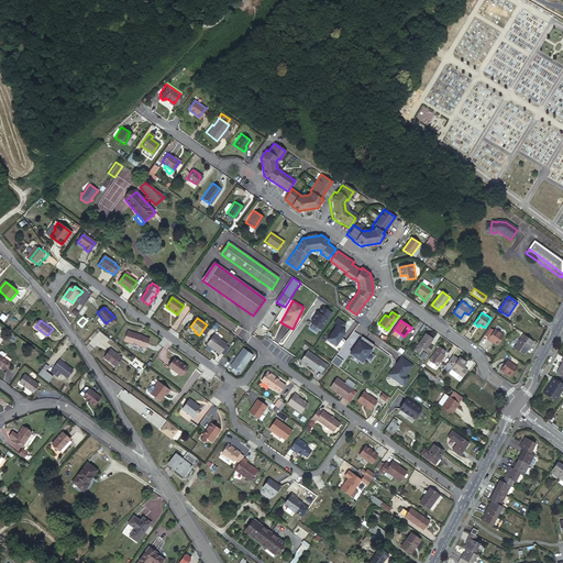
[(504,335),(495,329),(487,340),(492,342),(492,341),(497,345),(504,335)]
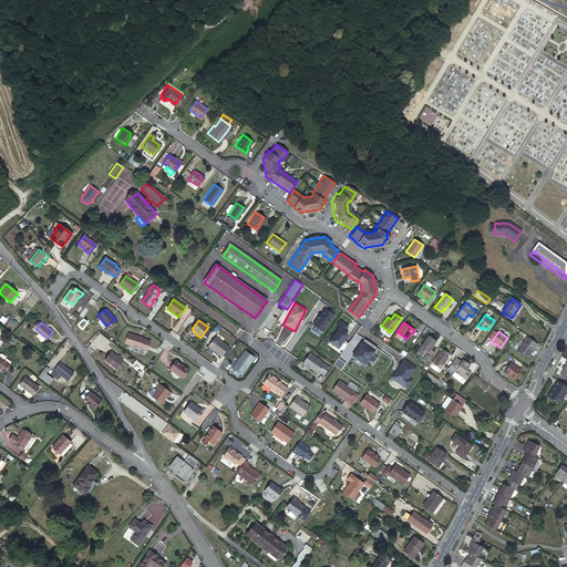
[(130,332),(126,342),(148,350),(151,340),(144,338),(144,337),(130,332)]
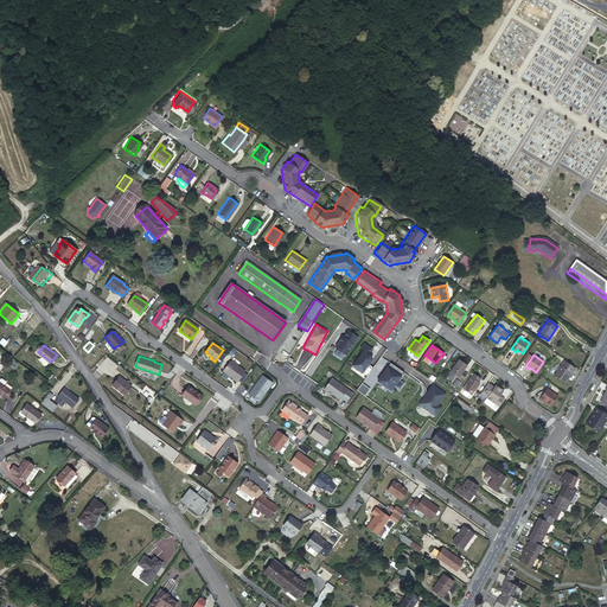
[(455,374),(462,379),(467,372),(464,370),(468,364),(460,358),(451,370),(447,375),(452,378),(455,374)]
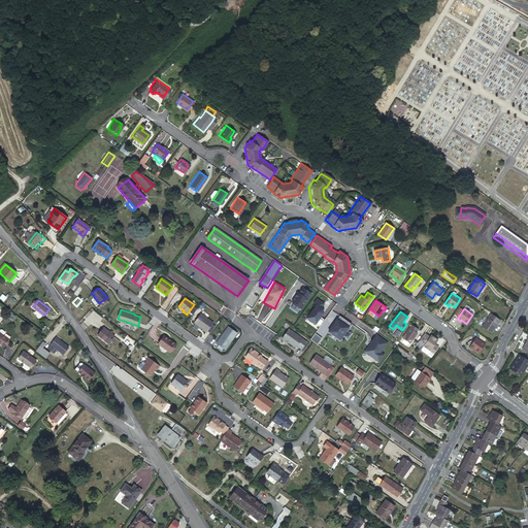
[(491,314),(488,318),(498,325),(500,321),(491,314)]
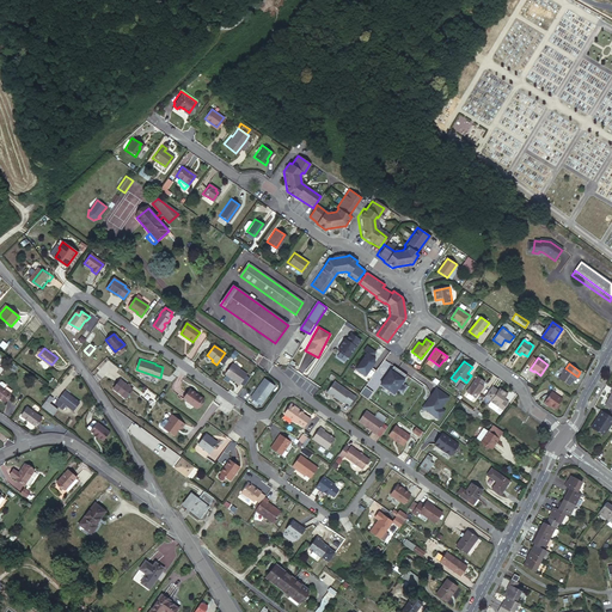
[(233,365),(226,375),(236,381),(234,383),(239,385),(239,384),(245,375),(246,374),(233,365)]
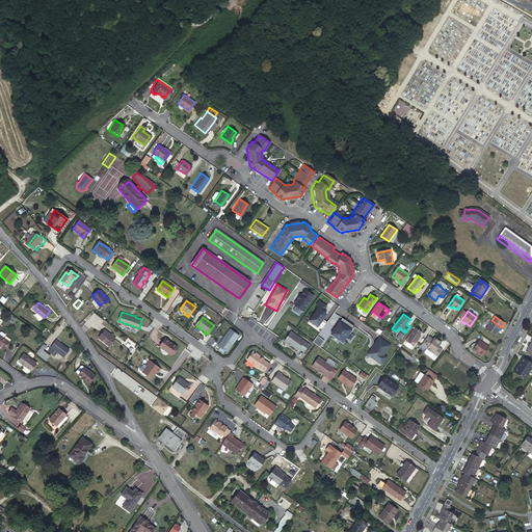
[(330,334),(344,341),(352,325),(339,318),(330,334)]
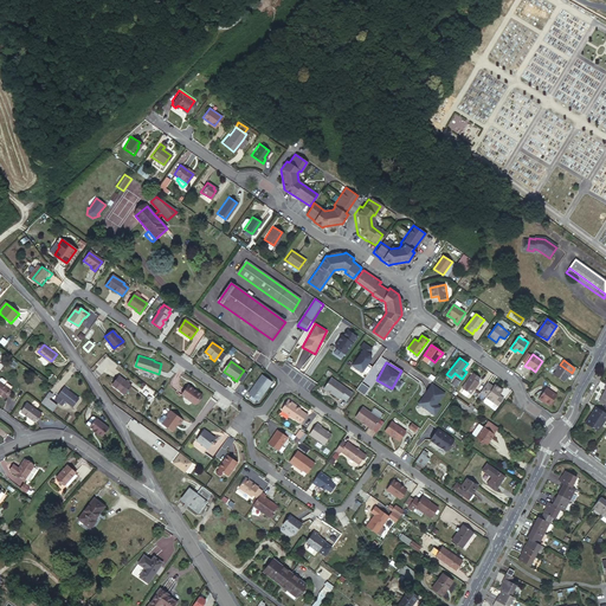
[(572,373),(560,365),(553,375),(563,382),(568,376),(572,373)]
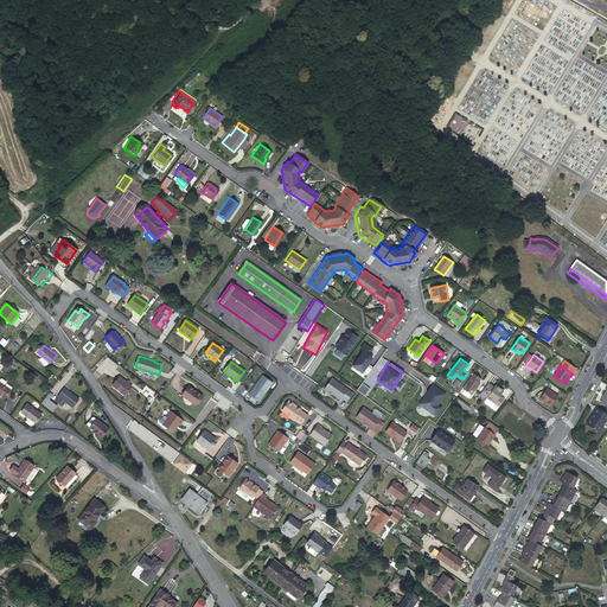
[(237,381),(242,384),(249,376),(243,372),(237,381)]
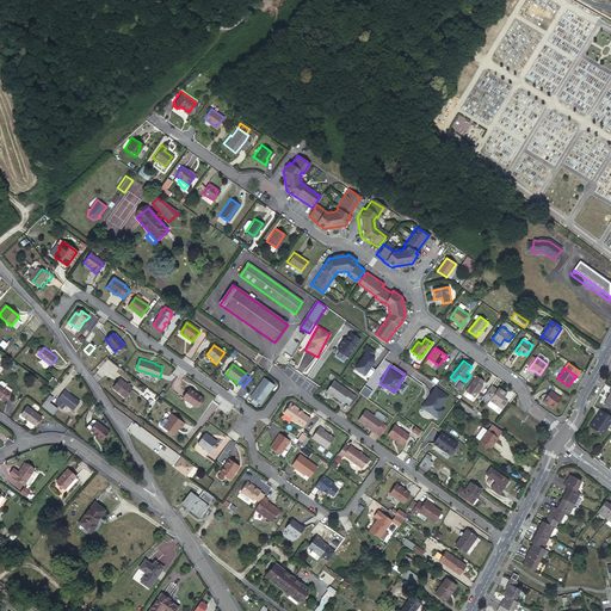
[(466,390),(475,397),(483,384),(481,384),(483,381),(476,375),(466,390)]
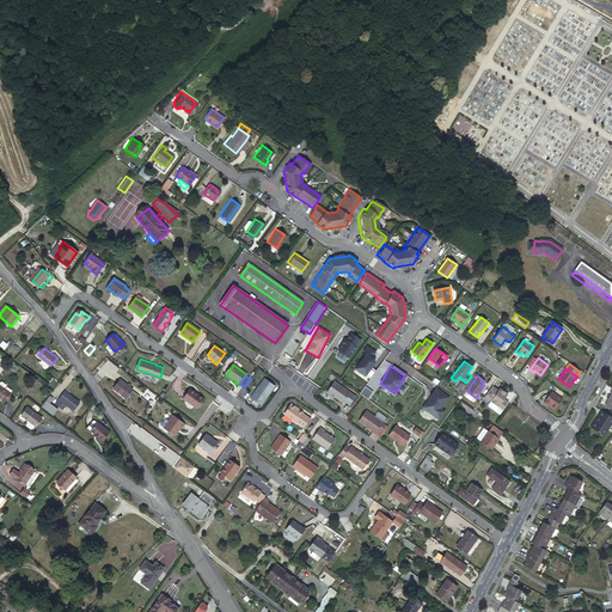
[(122,380),(115,389),(128,399),(135,390),(122,380)]
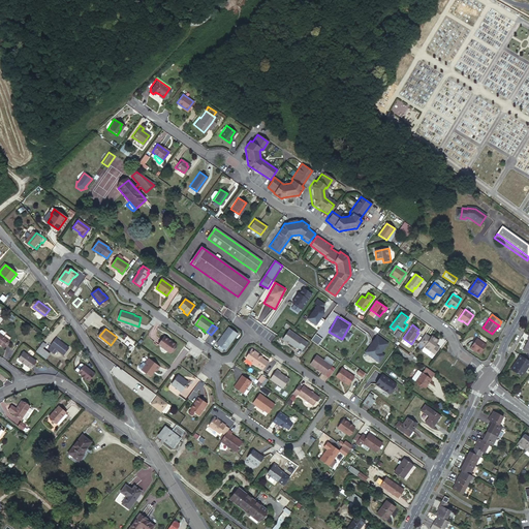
[(229,329),(217,345),(219,346),(225,350),(226,351),(238,335),(229,329)]
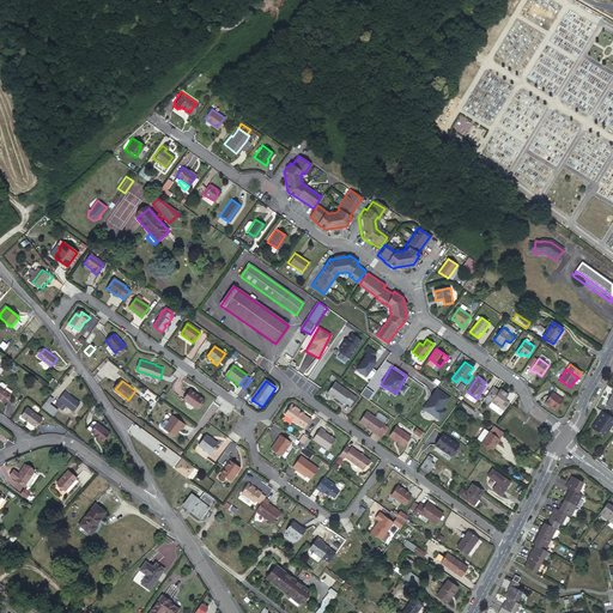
[(335,383),(328,394),(344,405),(344,402),(350,407),(356,399),(335,383)]
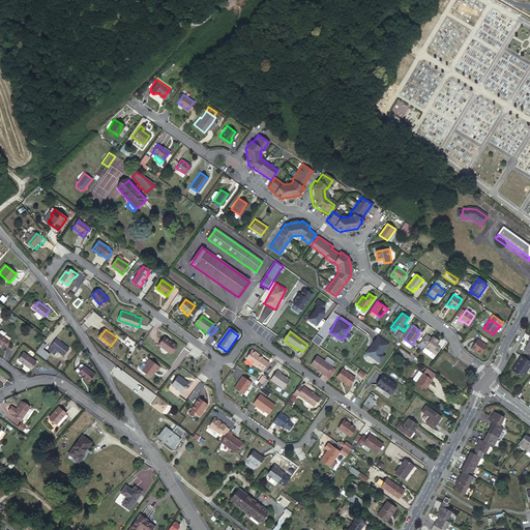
[(427,332),(420,342),(425,345),(432,335),(427,332)]
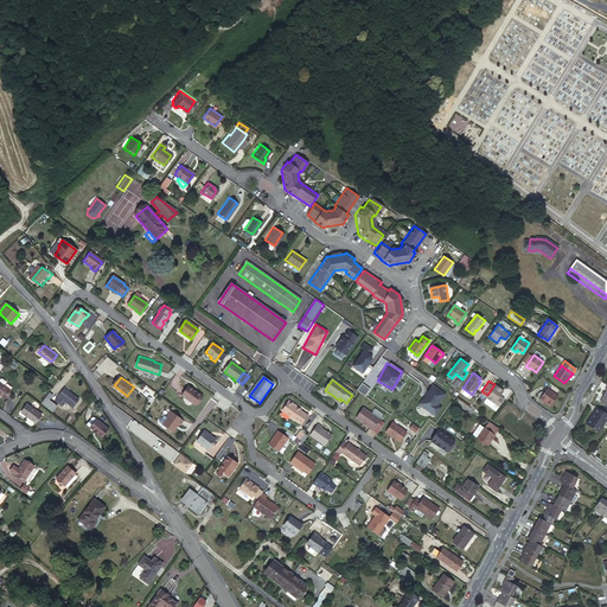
[(486,396),(498,406),(504,398),(499,396),(504,389),(496,383),(494,384),(487,395),(486,396)]
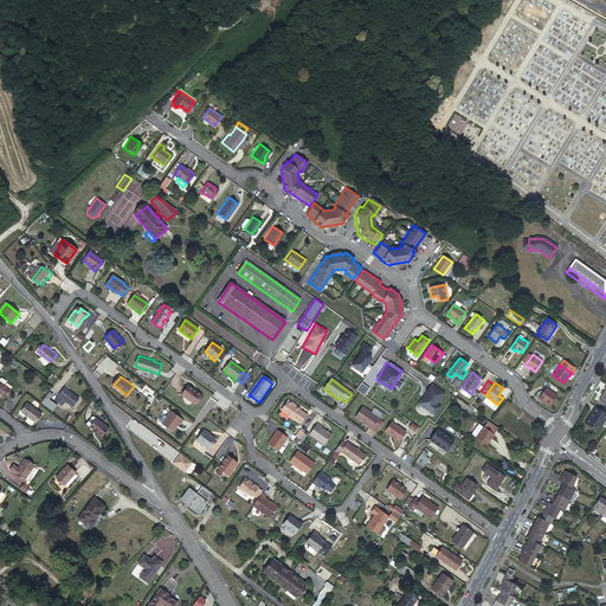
[(0,384),(0,397),(6,401),(13,393),(0,384)]
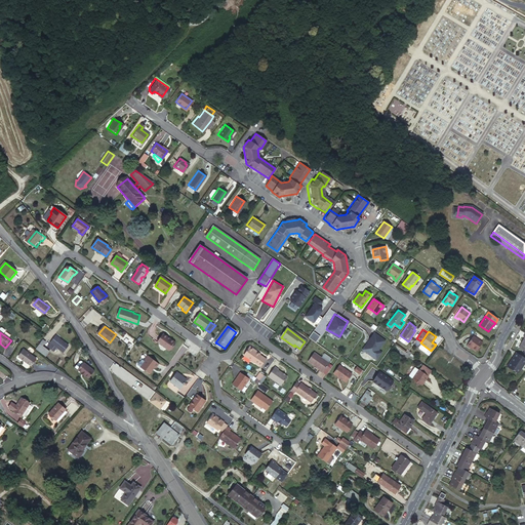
[(521,336),(516,348),(524,353),(524,334),(522,332),(520,335),(521,336)]
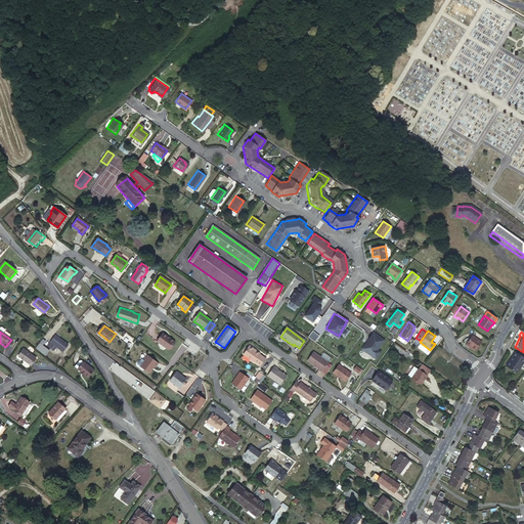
[(163,333),(157,341),(169,349),(174,341),(163,333)]
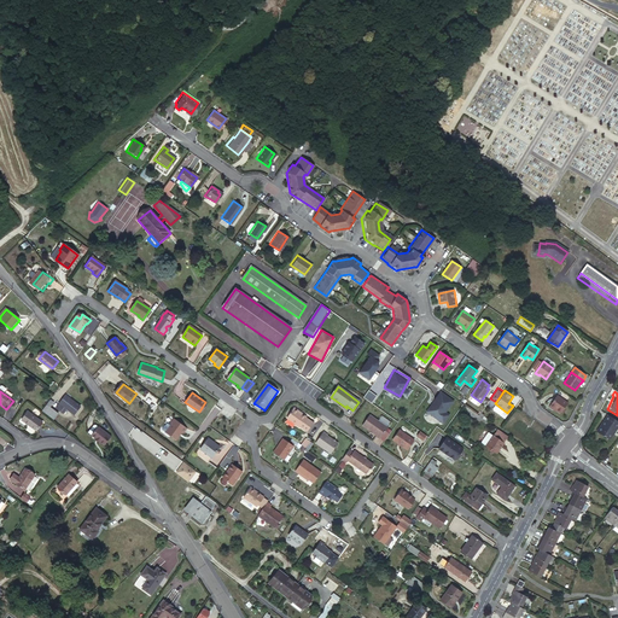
[(436,398),(427,412),(444,424),(450,415),(447,413),(454,402),(442,394),(437,400),(436,398)]
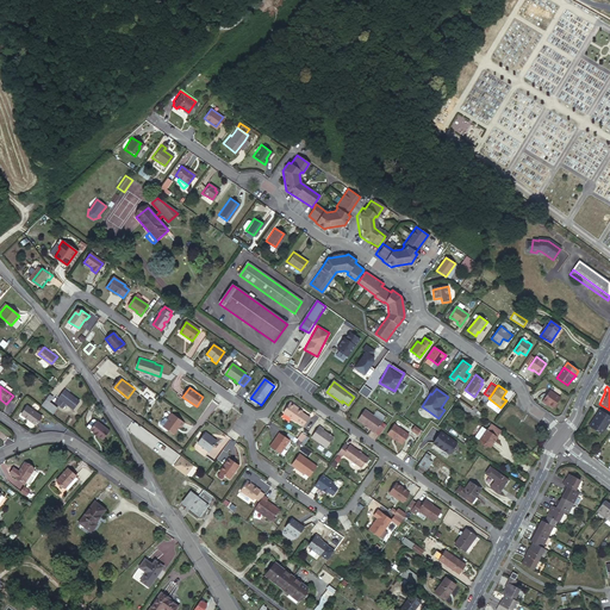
[(560,398),(549,390),(542,400),(549,405),(553,408),(560,398)]
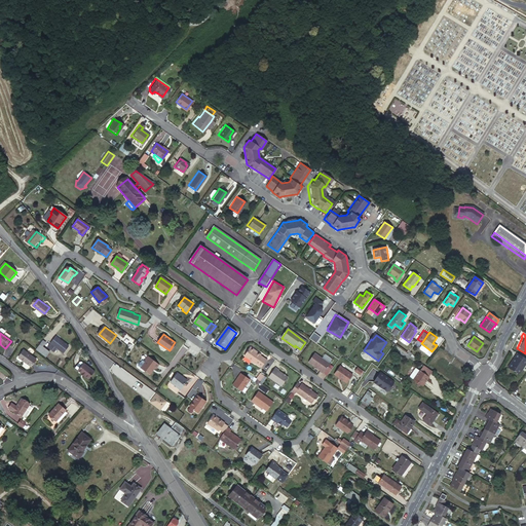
[(54,338),(47,348),(53,352),(57,348),(64,353),(69,347),(60,341),(54,338)]
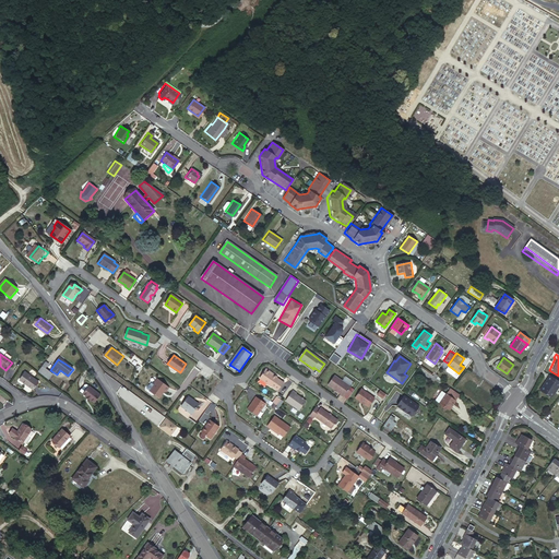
[(38,373),(49,382),(54,376),(47,370),(50,366),(46,363),(38,373)]
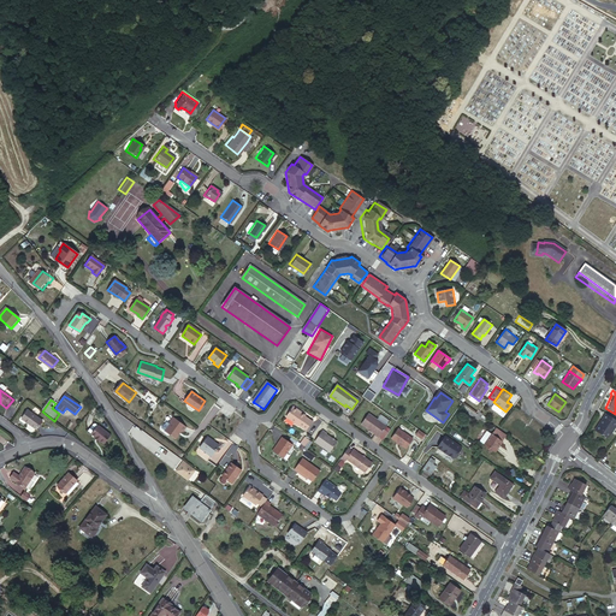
[(505,412),(493,402),(491,406),(491,408),(498,413),(499,413),(501,410),(503,414),(504,413),(505,412)]
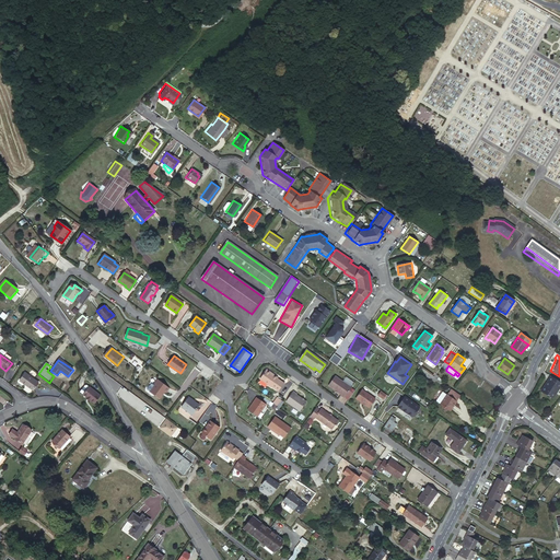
[(267,371),(260,380),(271,387),(272,387),(279,392),(284,384),(278,380),(278,378),(275,375),(273,376),(267,371)]
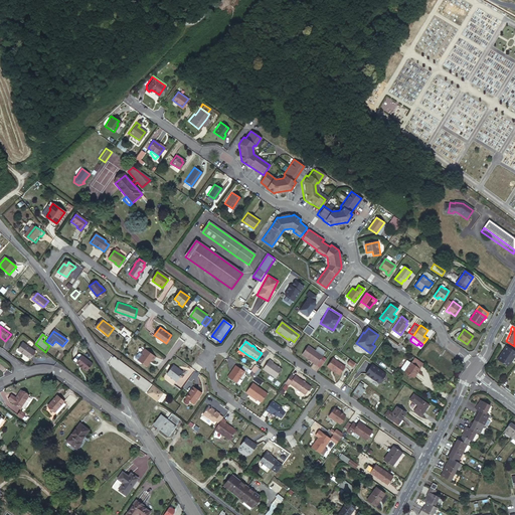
[(24,346),(19,352),(32,362),(37,355),(24,346)]
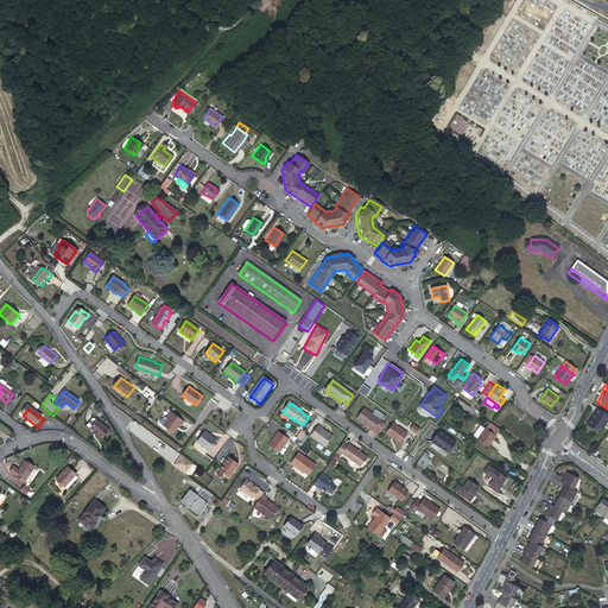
[(365,409),(358,419),(371,429),(371,430),(374,432),(375,431),(381,423),(381,422),(374,416),(365,409)]
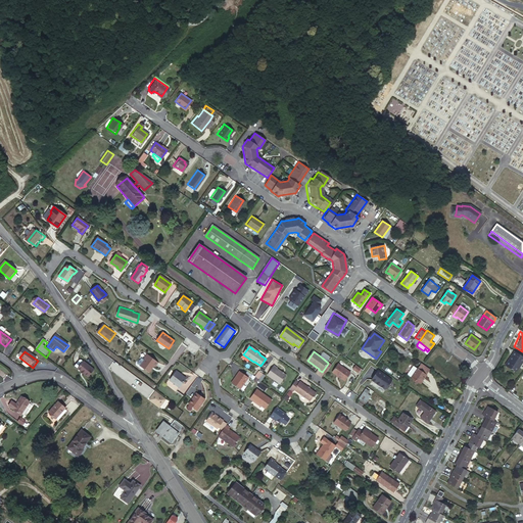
[(509,355),(503,367),(513,372),(521,358),(510,351),(508,355),(509,355)]
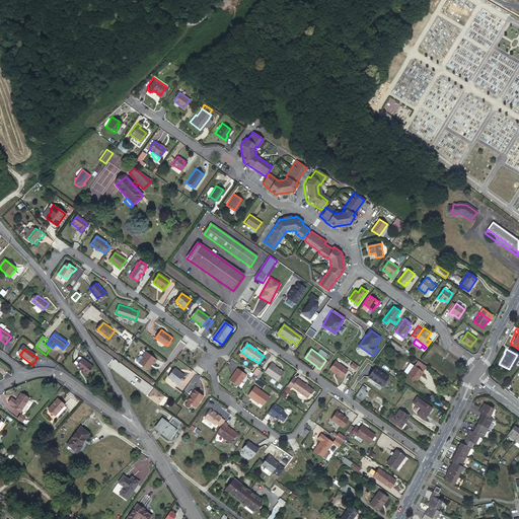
[(157,359),(147,352),(144,356),(145,356),(140,364),(148,370),(153,363),(154,363),(157,359)]
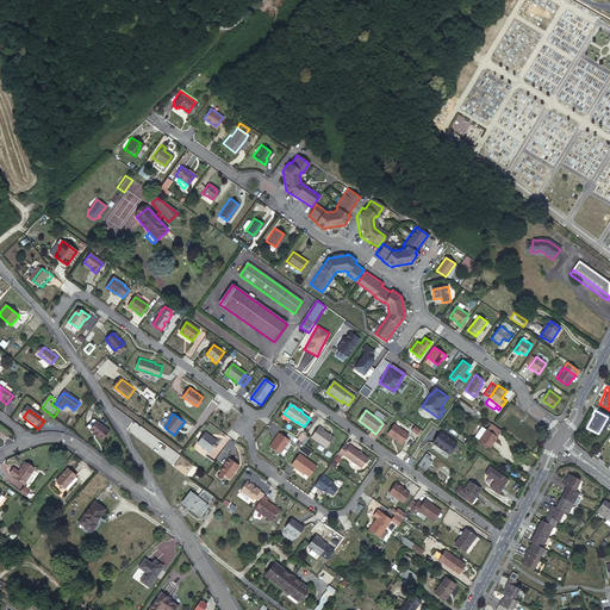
[(92,430),(95,434),(95,435),(99,437),(99,436),(104,440),(110,431),(98,422),(92,430)]
